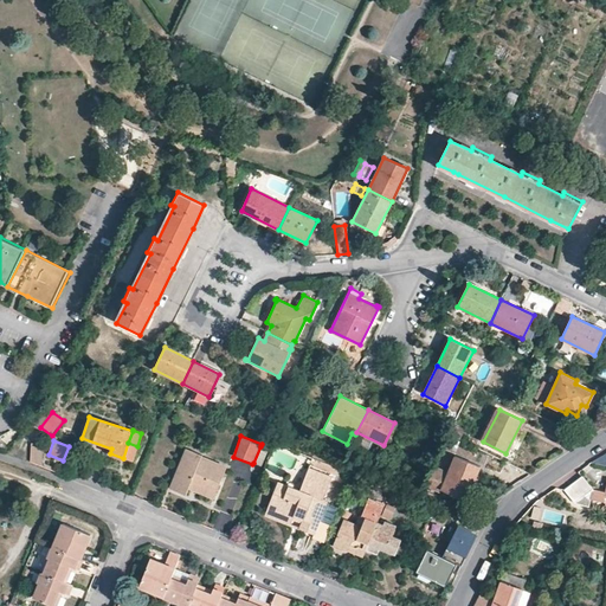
[(28,463),(40,465),(44,449),(32,446),(28,463)]
